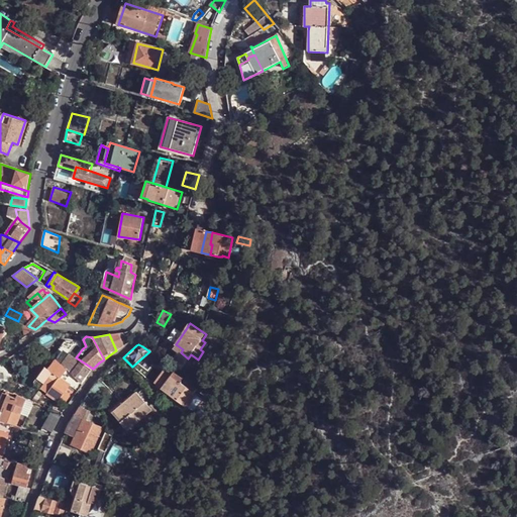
[(70,354),(63,364),(67,369),(75,376),(83,384),(89,375),(93,369),(70,354)]
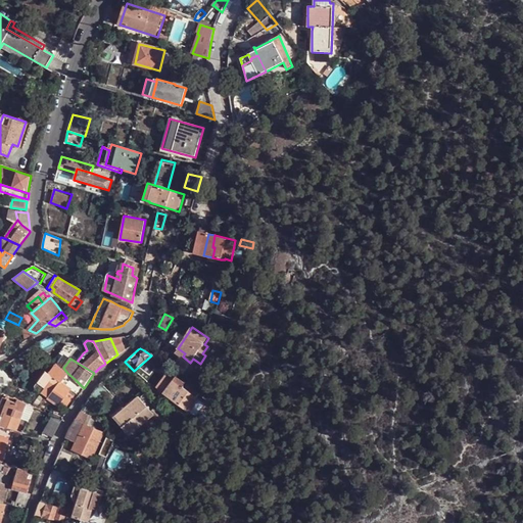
[(179,360),(173,368),(183,374),(188,366),(179,360)]
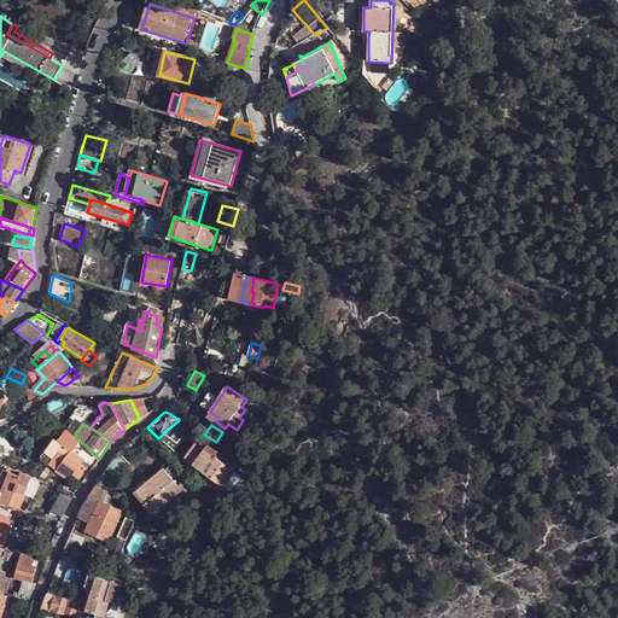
[(69,430),(60,442),(65,445),(73,450),(80,441),(75,435),(69,430)]
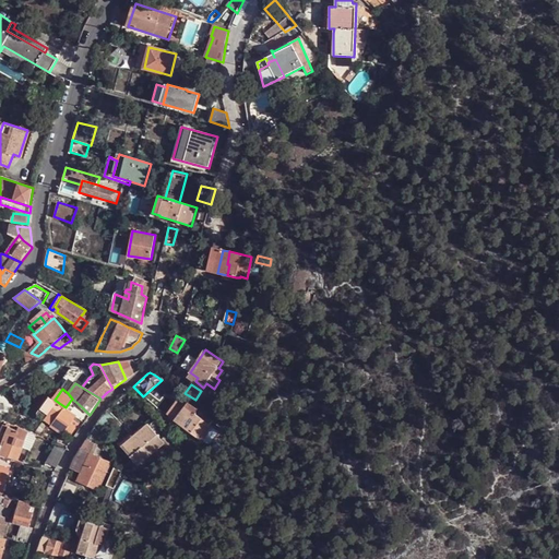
[(0,416),(3,417),(12,401),(1,394),(0,395),(0,416)]
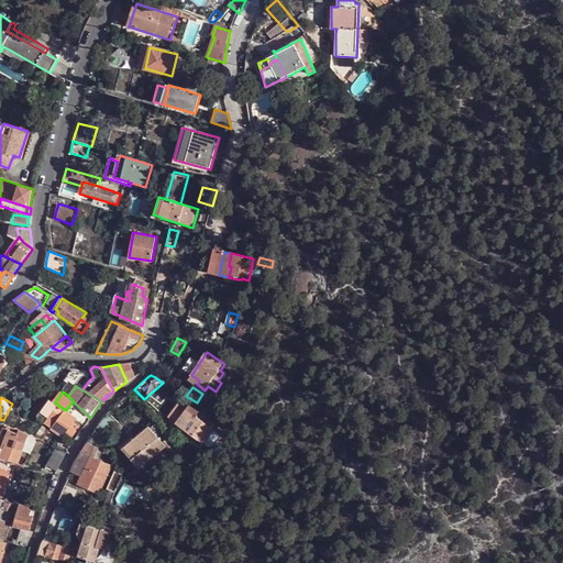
[(41,419),(47,424),(59,406),(55,403),(53,401),(41,419)]
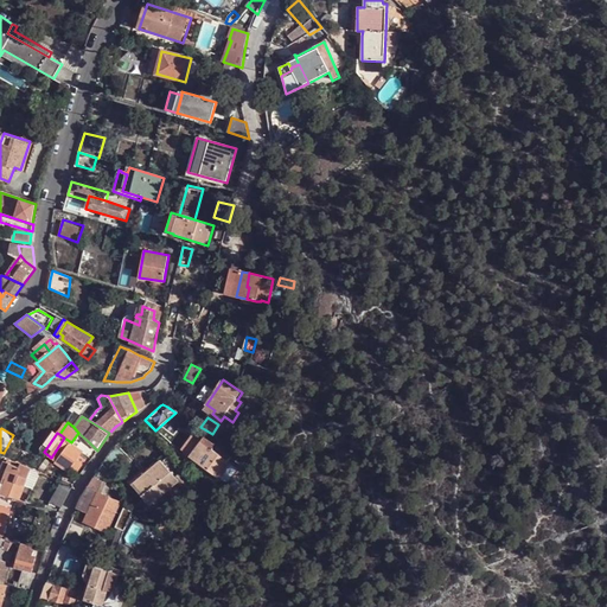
[(57,462),(69,470),(70,467),(82,451),(88,441),(78,433),(71,442),(57,462)]
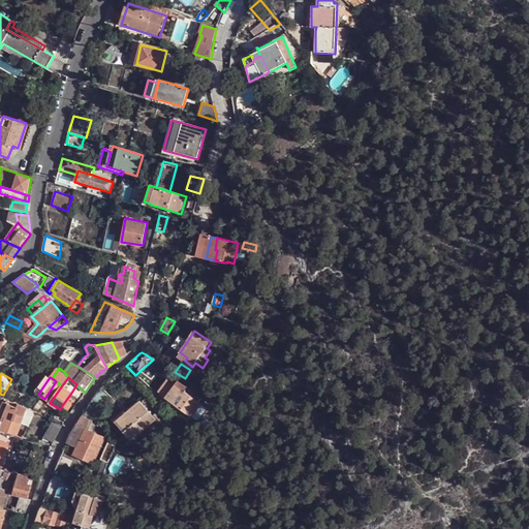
[(191,414),(199,402),(185,391),(188,387),(180,380),(166,398),(190,415),(191,414)]
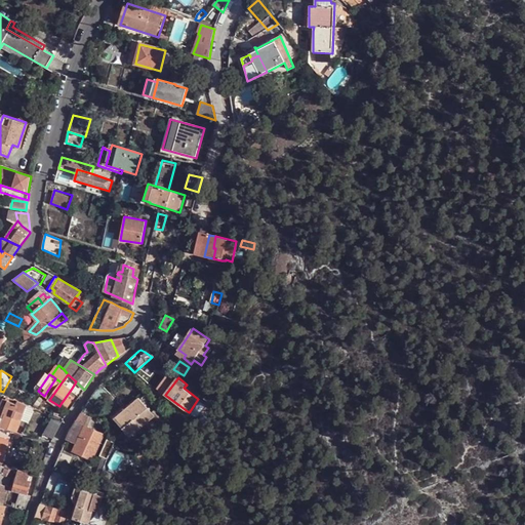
[(44,396),(49,400),(62,382),(55,378),(44,396)]
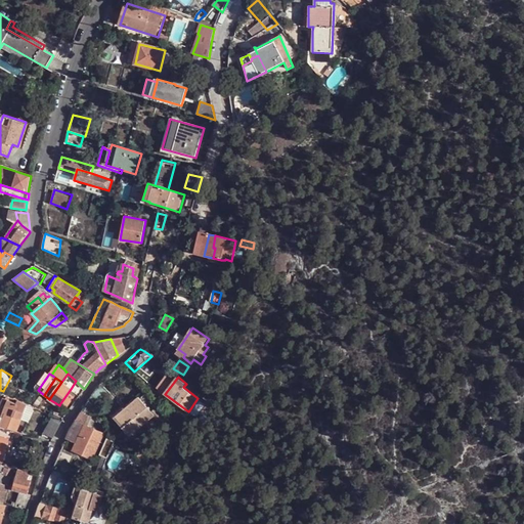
[(79,395),(84,389),(76,381),(71,389),(79,395)]
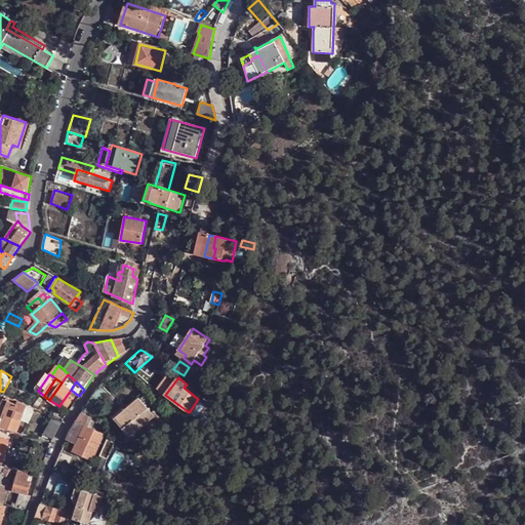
[(61,404),(70,411),(79,396),(71,390),(61,404)]
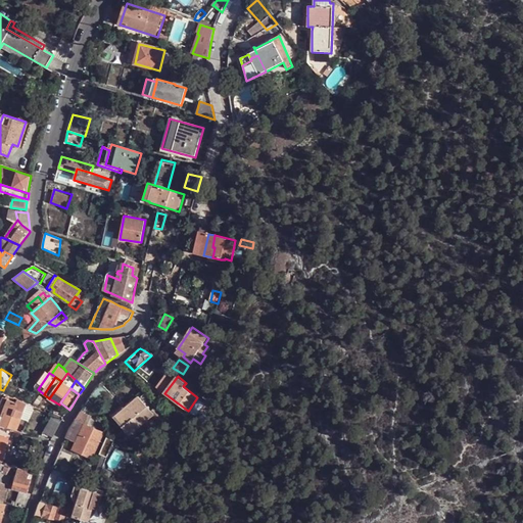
[(155,415),(153,412),(141,396),(115,418),(131,436),(153,417),(155,415)]
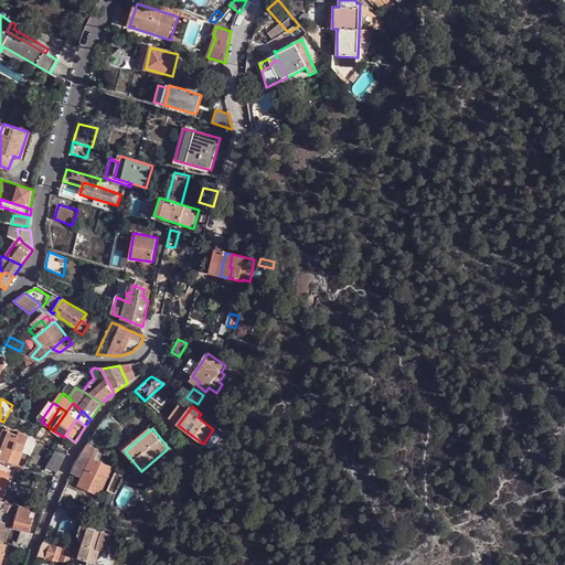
[(213,429),(204,443),(211,448),(221,435),(213,429)]
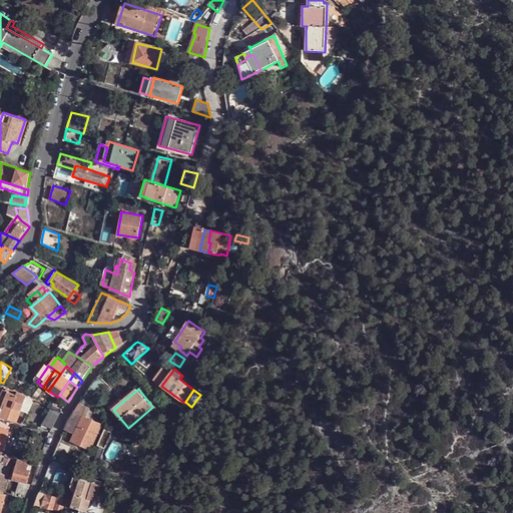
[(0,405),(0,411),(3,412),(11,393),(6,391),(0,405)]
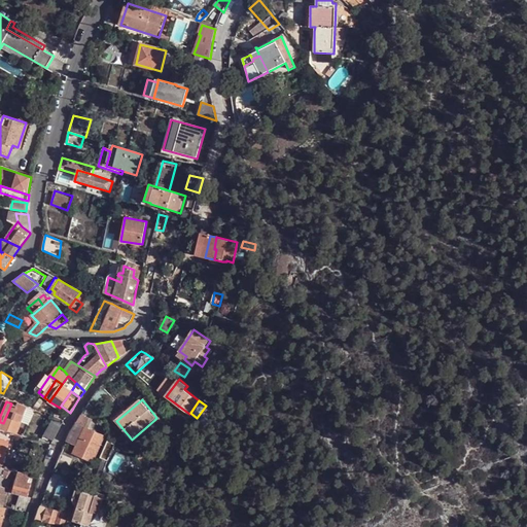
[(28,408),(28,407),(19,403),(18,406),(14,405),(11,403),(3,423),(0,422),(0,428),(7,431),(8,429),(11,422),(12,418),(21,422),(28,408)]
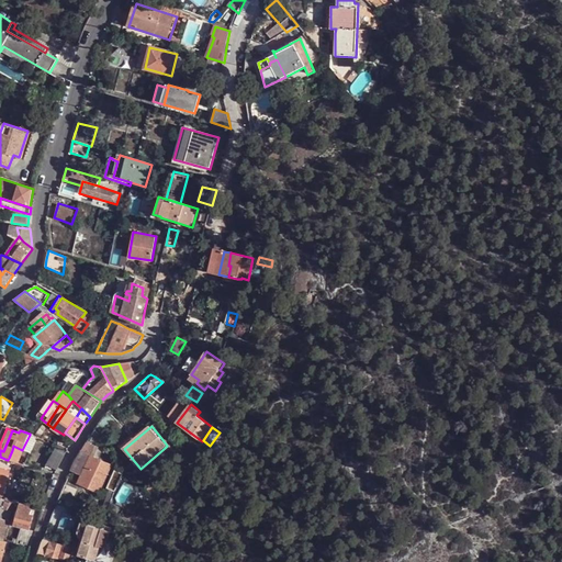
[(38,438),(30,435),(22,450),(31,453),(38,438)]
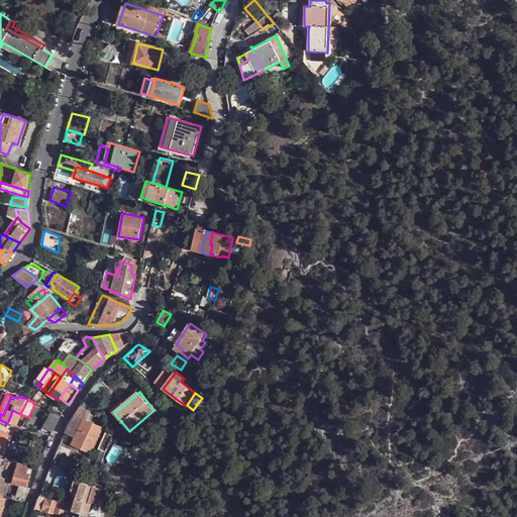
[(153,410),(151,412),(154,414),(164,423),(169,418),(165,414),(167,412),(164,409),(162,410),(154,403),(151,407),(153,410)]
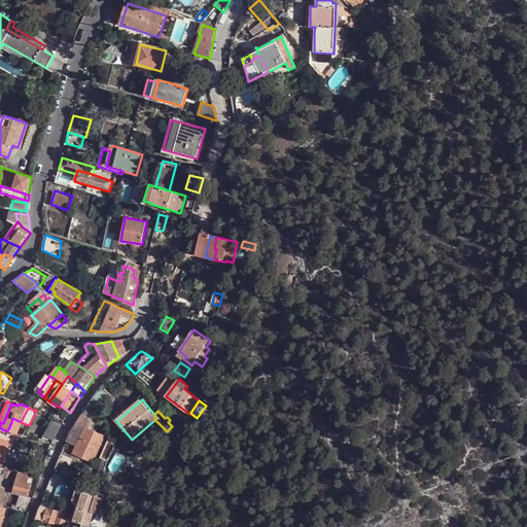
[(93,419),(82,414),(76,423),(85,427),(89,428),(93,419)]
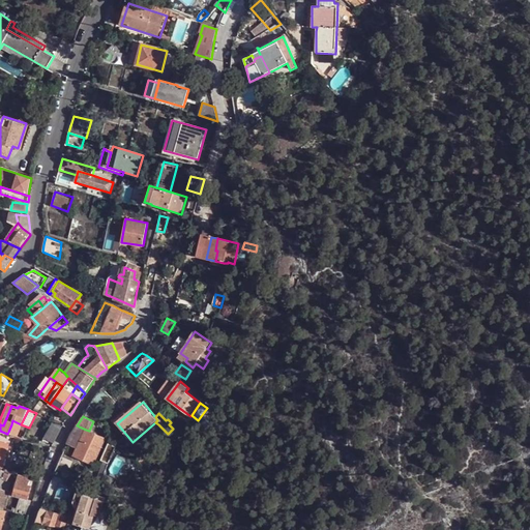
[(208,430),(211,424),(205,420),(202,425),(208,430)]
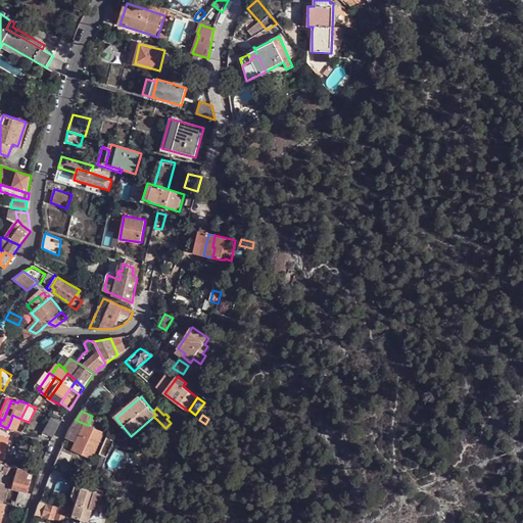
[(76,420),(72,427),(82,431),(85,424),(76,420)]
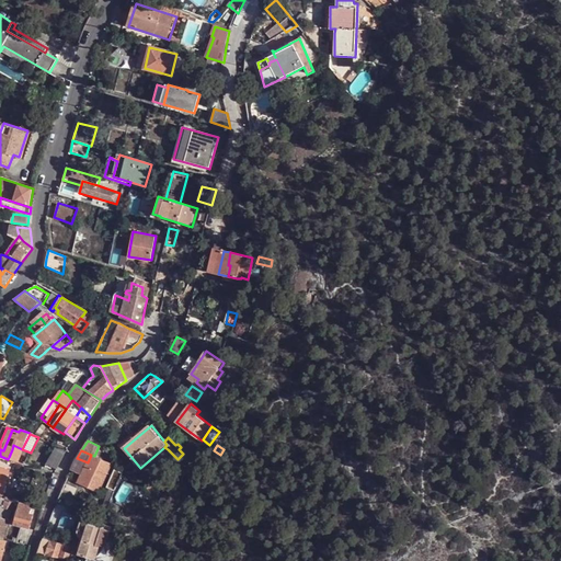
[(99,491),(111,465),(94,456),(91,455),(88,462),(77,458),(71,469),(82,474),(79,481),(99,491)]
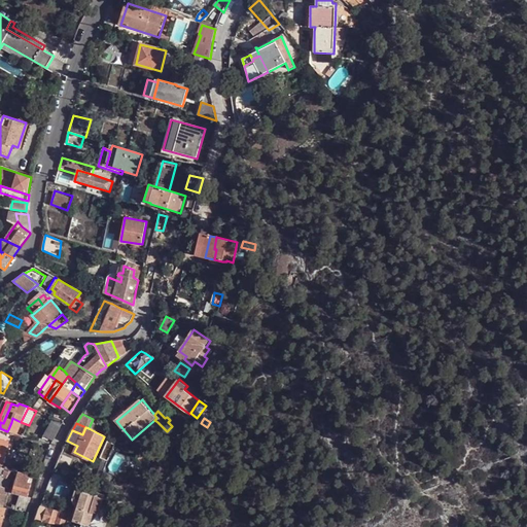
[(115,445),(108,442),(100,459),(107,462),(115,445)]
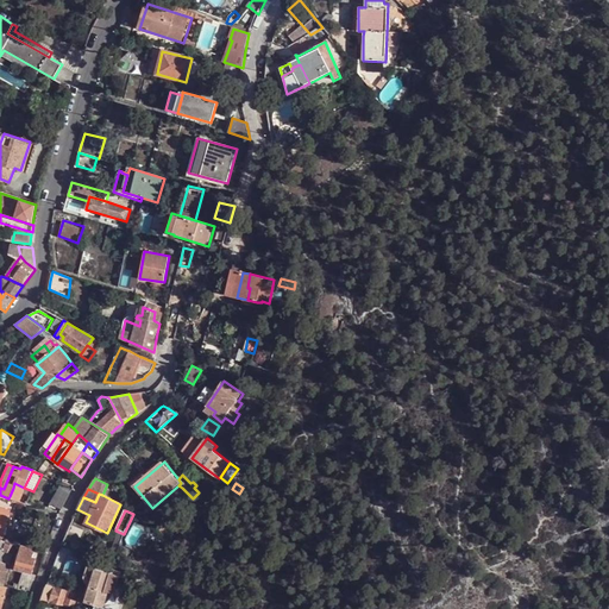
[(19,537),(8,533),(7,535),(6,540),(17,542),(19,537)]
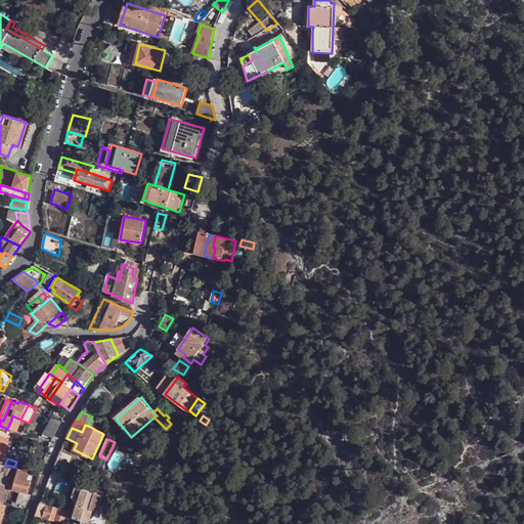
[(12,476),(14,467),(5,465),(2,464),(0,463),(0,470),(3,471),(2,473),(11,476),(12,476)]
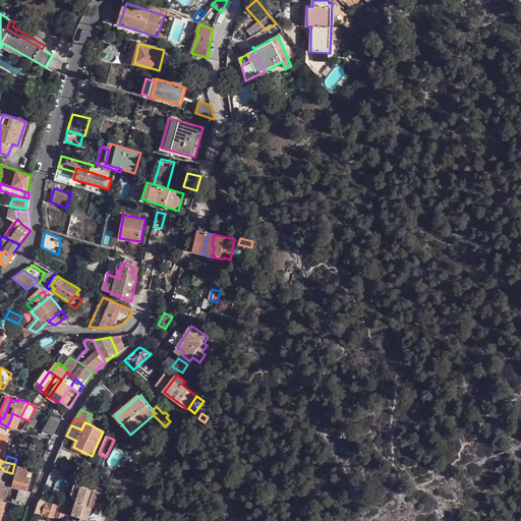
[(3,468),(0,467),(0,478),(8,481),(11,473),(2,470),(3,468)]
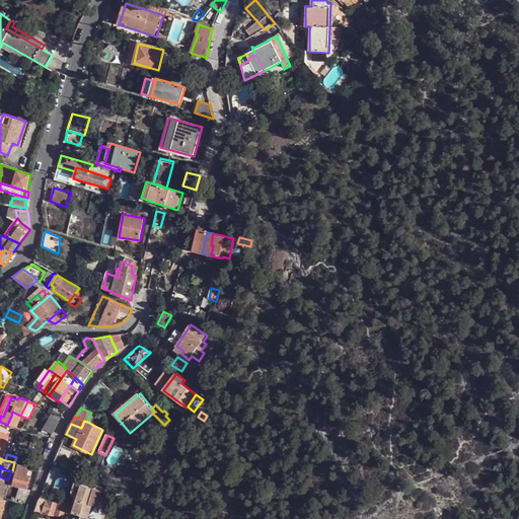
[(28,467),(18,465),(13,484),(23,487),(28,467)]
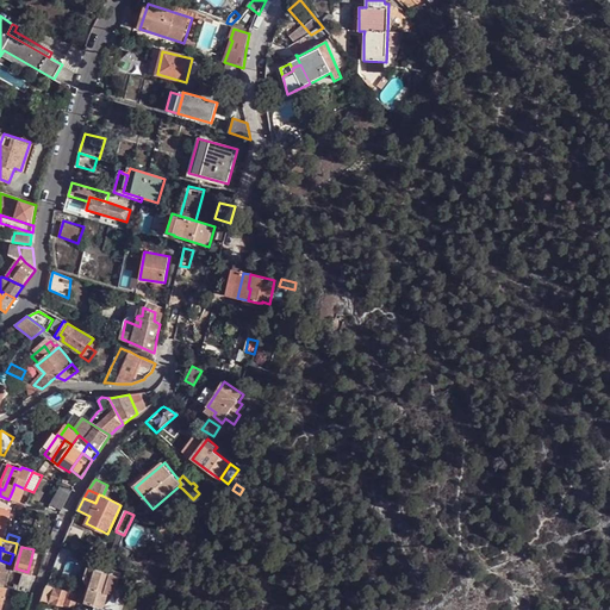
[(10,564),(0,560),(0,585),(4,586),(10,564)]
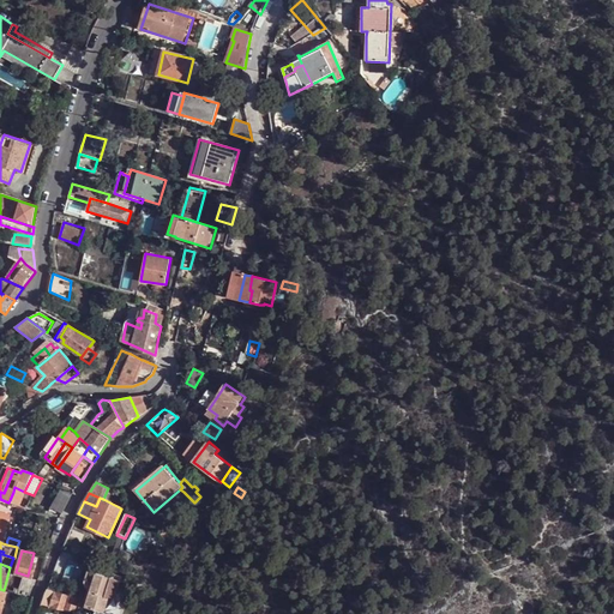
[(88,605),(107,612),(112,596),(109,595),(114,577),(98,572),(88,605)]
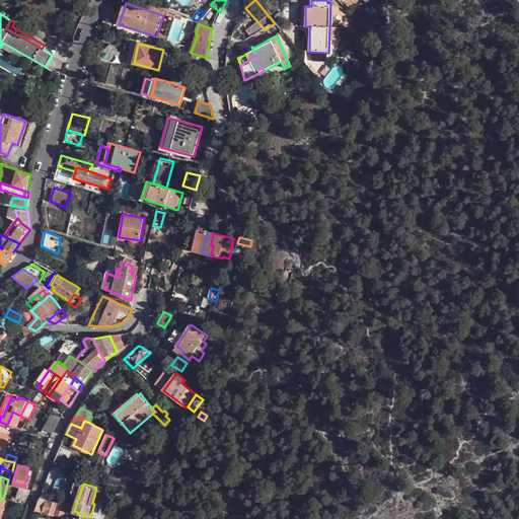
[(48,500),(41,498),(39,505),(36,511),(43,513),(48,500)]
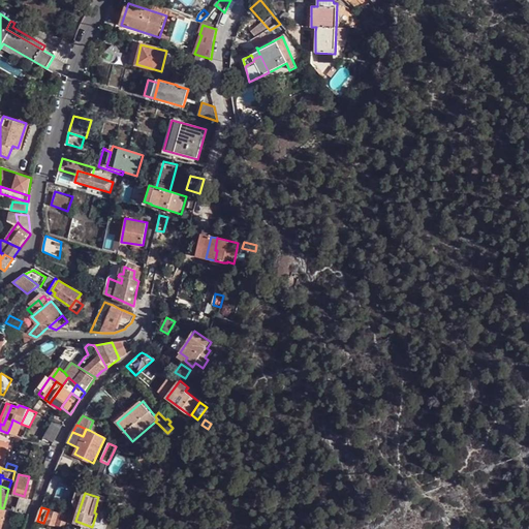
[(68,517),(49,509),(43,523),(51,525),(64,528),(68,517)]
